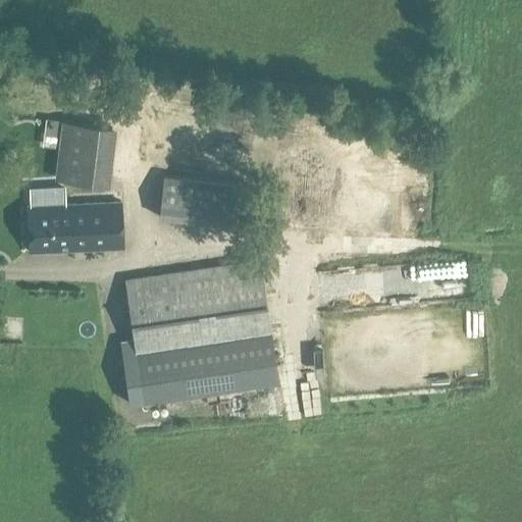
[(61,120),(46,118),(44,135),(60,137),(61,120)]
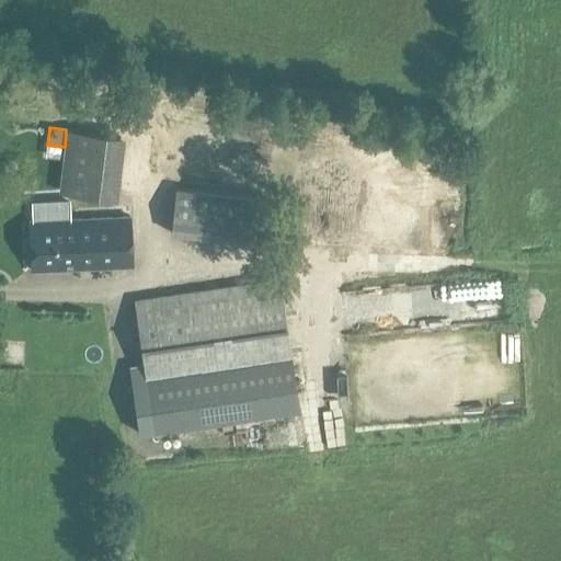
[(67,136),(66,193),(112,194),(114,137),(67,136)]
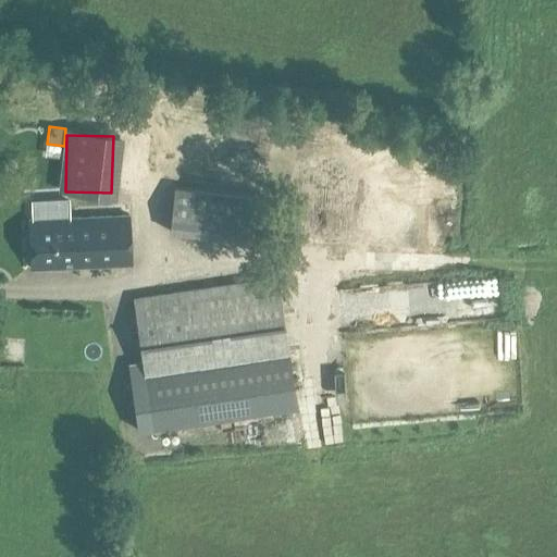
[(264,197),(177,187),(172,232),(260,242),(264,197)]
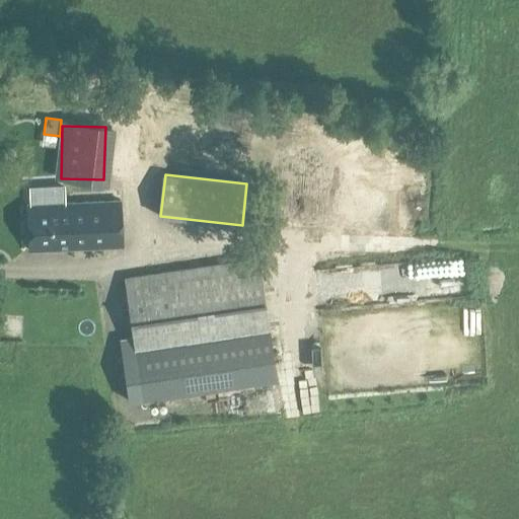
[(123,246),(121,201),(28,205),(30,250),(123,246)]
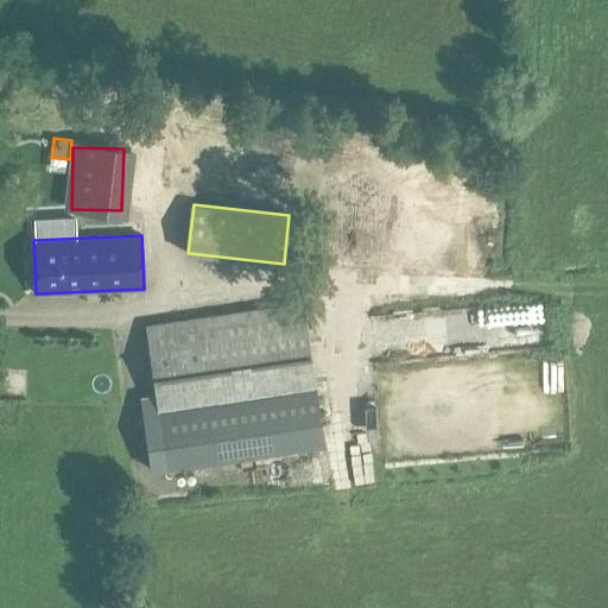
[(145,324),(156,393),(158,410),(316,386),(303,302),(217,314),(145,324)]
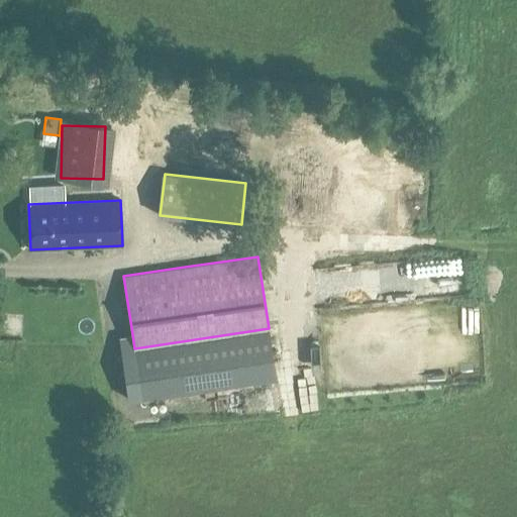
[(413,289),(412,260),(382,261),(383,290),(413,289)]
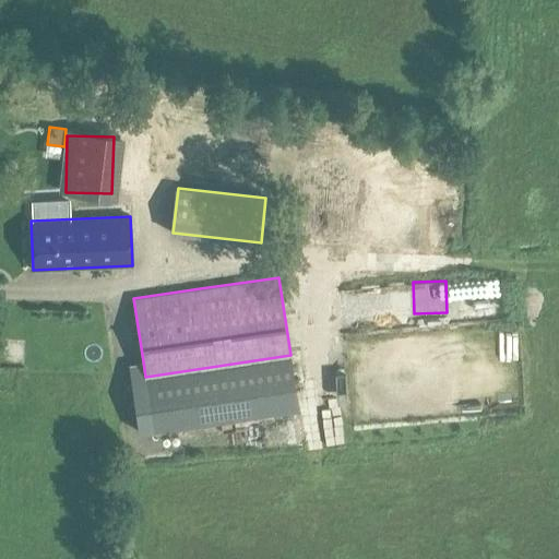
[(430,360),(441,354),(430,335),(419,343),(430,360)]
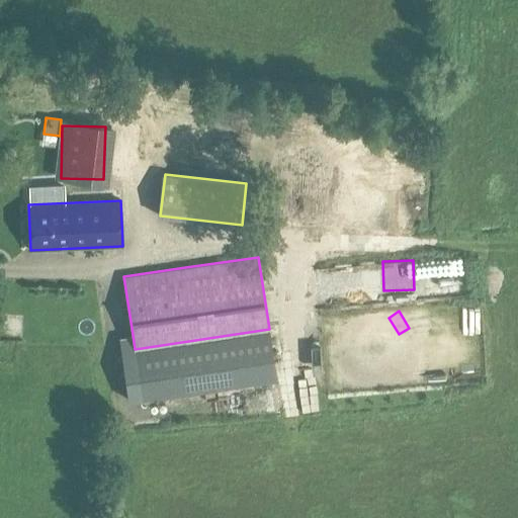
[(142,400),(135,349),(133,335),(118,337),(128,402),(142,400)]
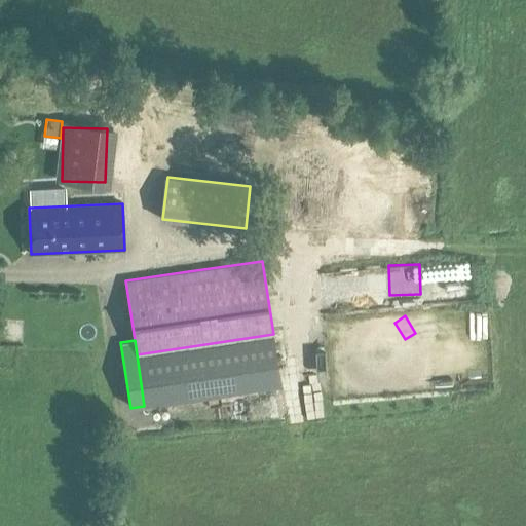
[(333,359),(397,357),(396,343),(332,345),(333,359)]
